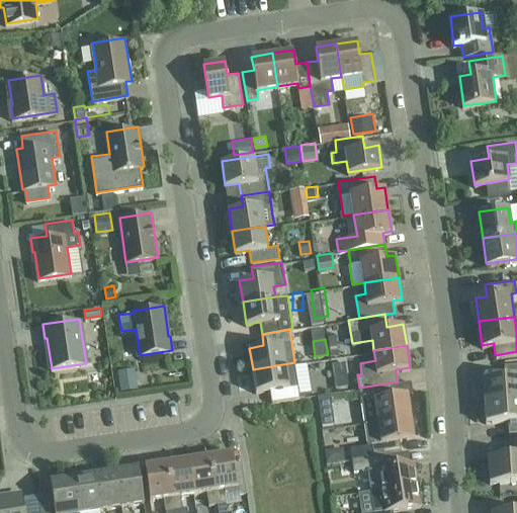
[(345,360),(333,362),(335,374),(347,372),(345,360)]
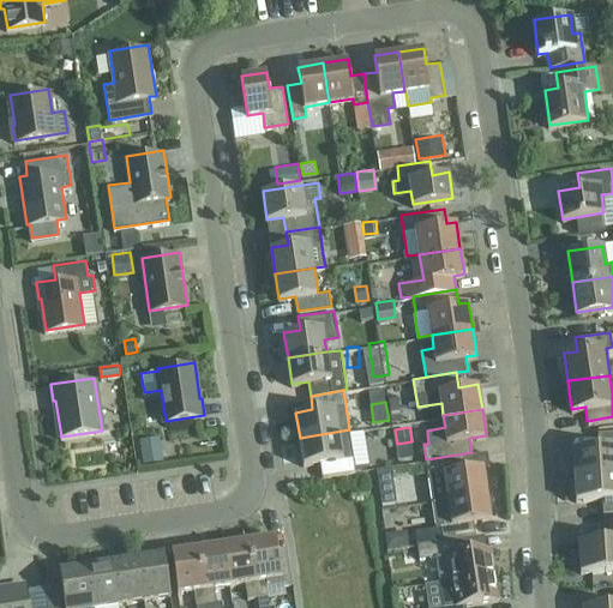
[(349,429),(300,438),(304,463),(320,461),(323,475),(355,470),(349,429)]
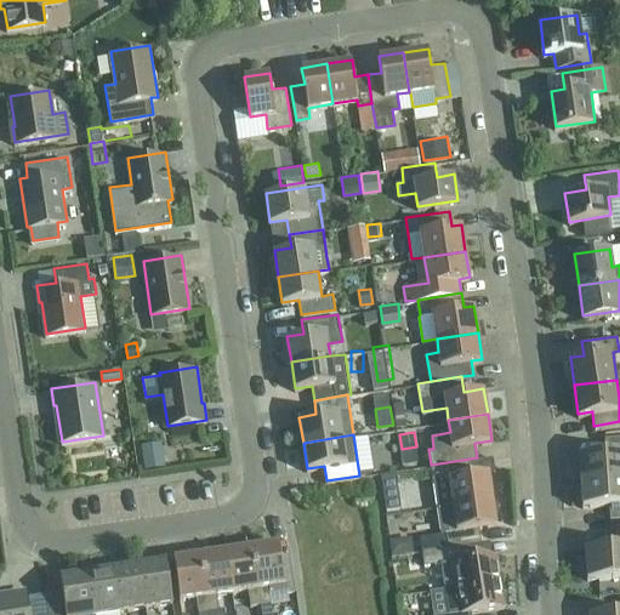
[(579,453),(581,478),(619,476),(619,434),(604,436),(606,450),(579,453)]
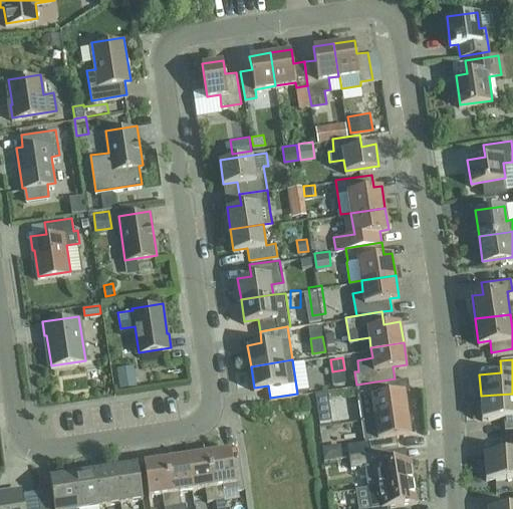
[(135,364),(117,366),(119,385),(137,383),(135,364)]
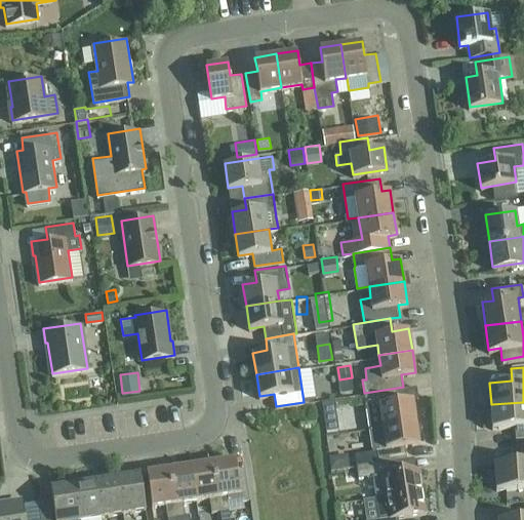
[(364,393),(369,427),(416,420),(413,398),(399,400),(397,388),(364,393)]
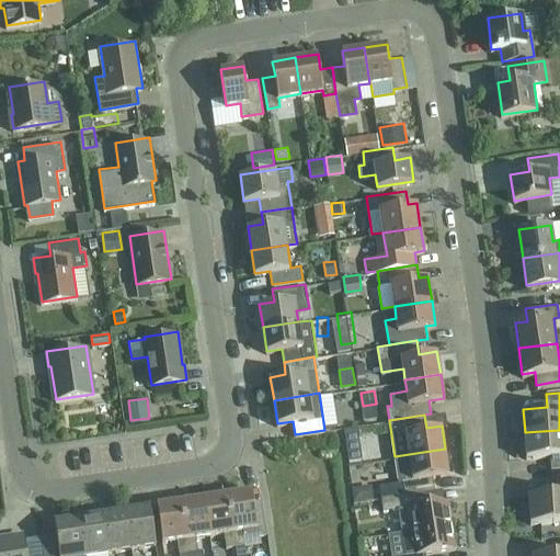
[(357,427),(344,429),(349,458),(362,457),(357,427)]
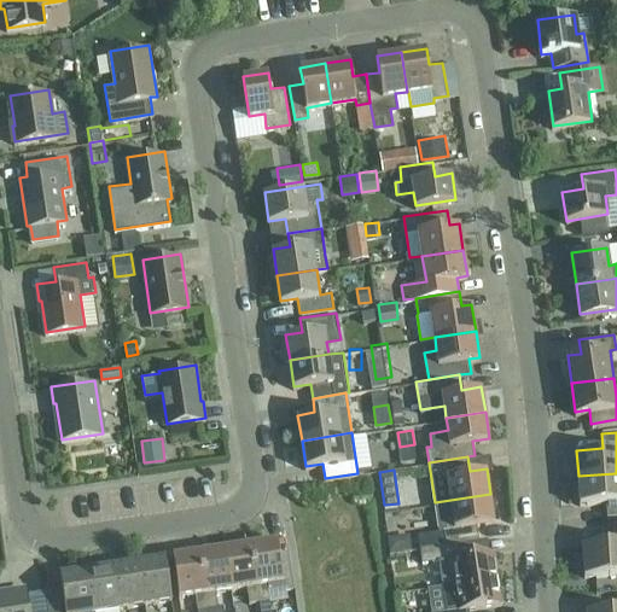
[(415,494),(432,490),(430,473),(412,478),(415,494)]
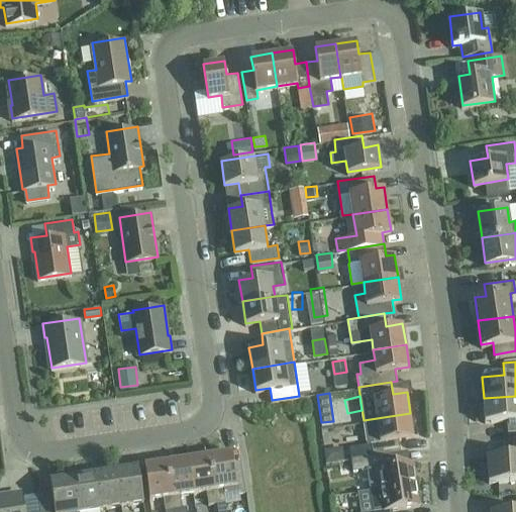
[(515,396),(484,398),(485,420),(507,419),(508,430),(515,429),(515,396)]
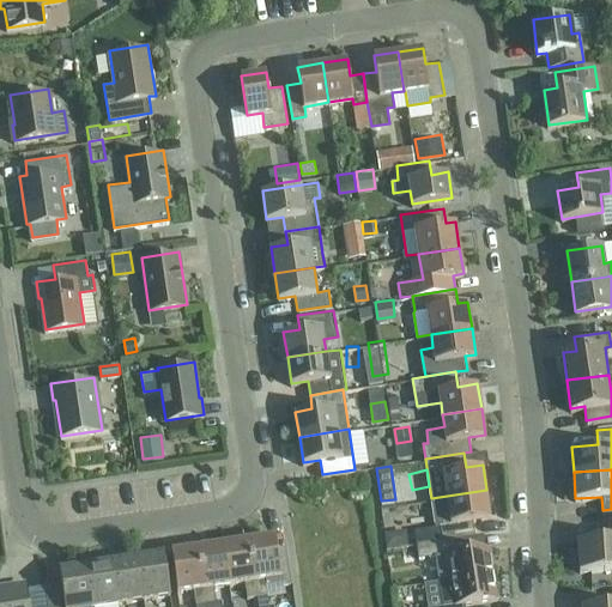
[(486,490),(431,498),(435,524),(440,523),(442,538),(476,533),(473,519),(490,516),(486,490)]
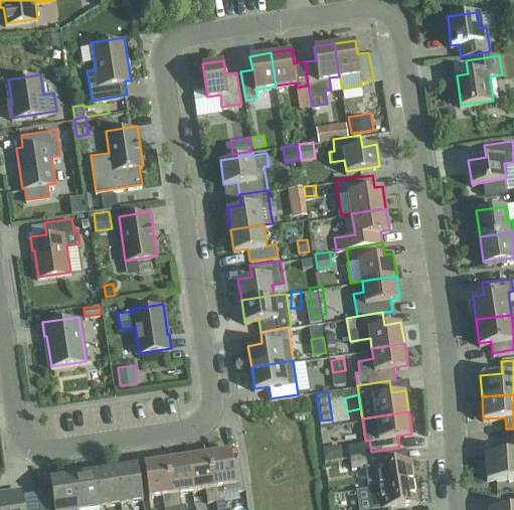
[(327,437),(340,434),(337,419),(324,421),(327,437)]
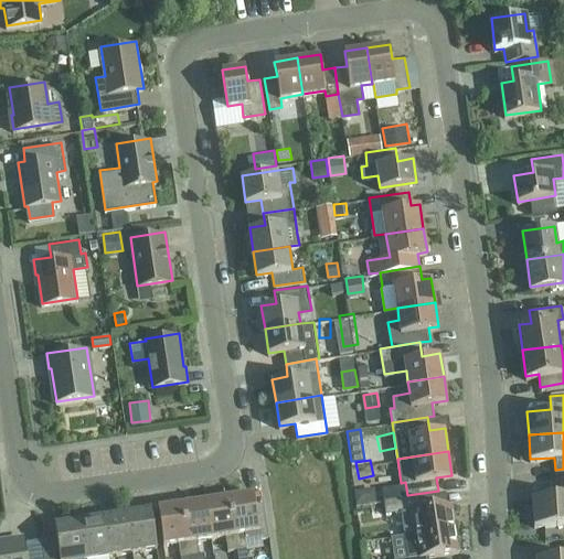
[(563,477),(560,479),(561,494),(532,496),(534,525),(563,522),(563,477)]
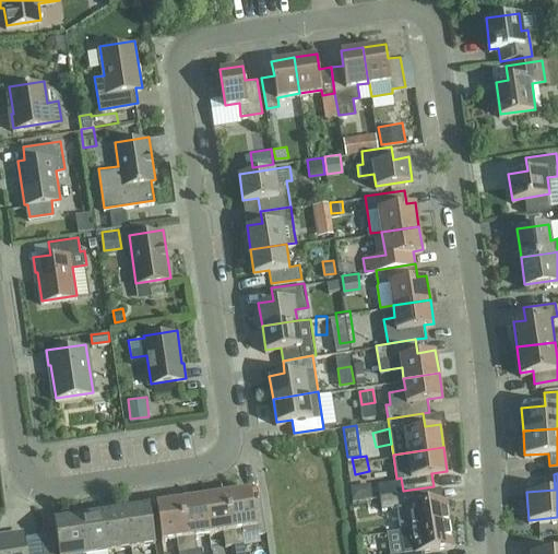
[(352,485),(354,499),(372,496),(370,482),(352,485)]
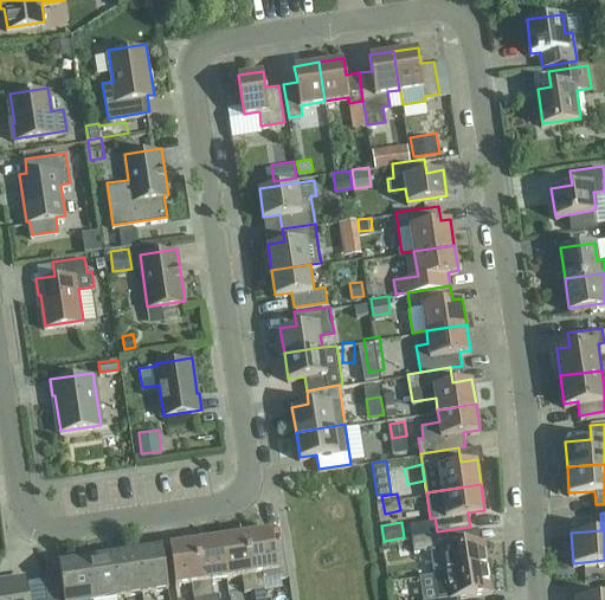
[(246,531),(255,587),(264,586),(262,571),(278,568),(280,575),(289,574),(283,537),(274,539),(272,528),(246,531)]
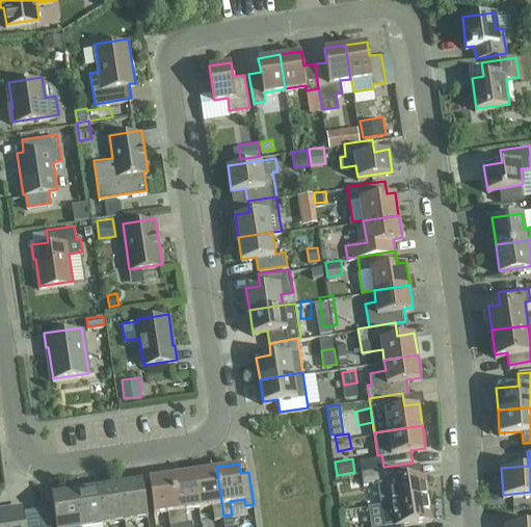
[(388,479),(391,500),(429,495),(426,473),(397,477),(396,466),(363,470),(364,483),(388,479)]
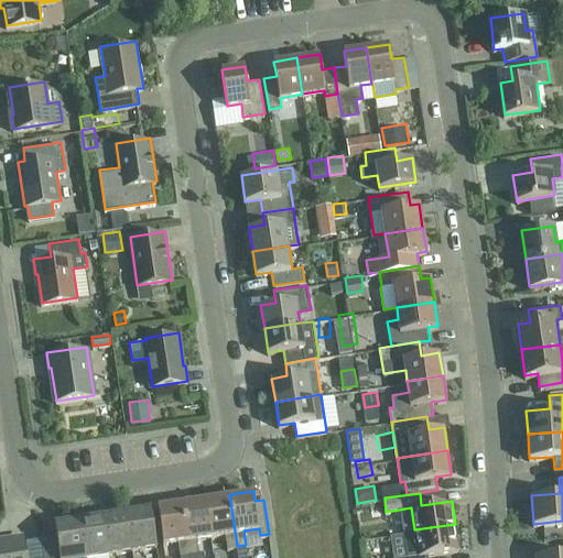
[(229,494),(205,498),(212,535),(225,533),(227,548),(237,546),(229,494)]
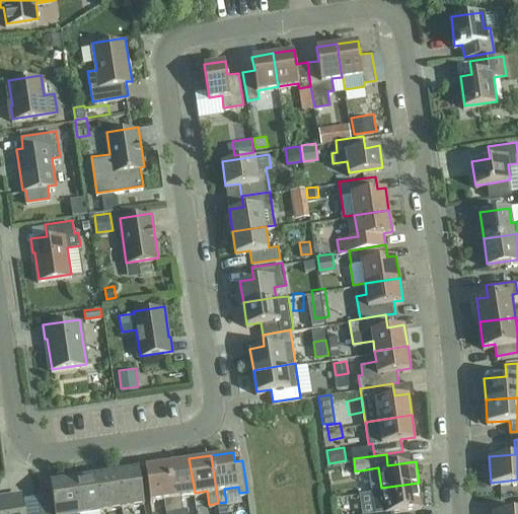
[(189,458),(167,462),(174,513),(189,513),(188,508),(183,509),(181,495),(195,493),(189,458)]
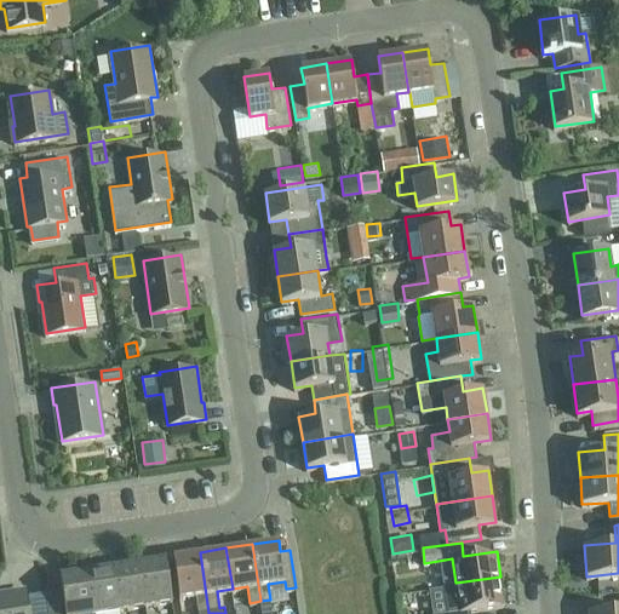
[(208,613),(200,552),(173,556),(179,597),(196,595),(199,613),(208,613)]
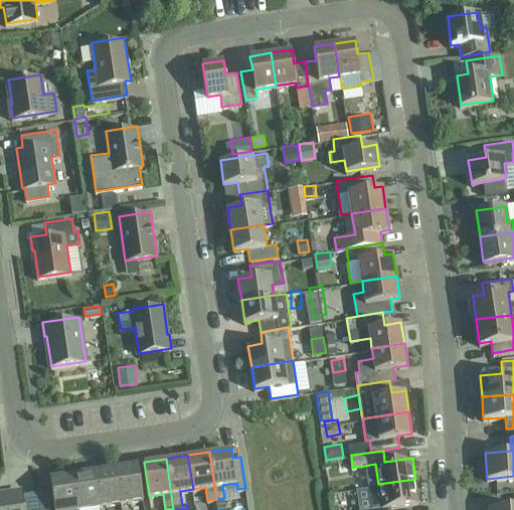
[(138,462),(117,466),(122,501),(144,498),(138,462)]
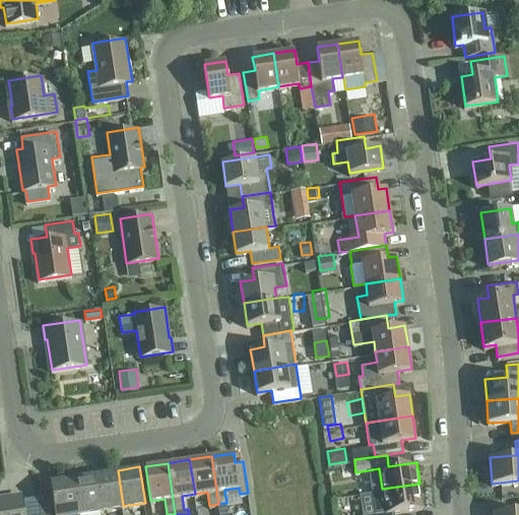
[(118,470),(94,473),(101,509),(123,506),(118,470)]
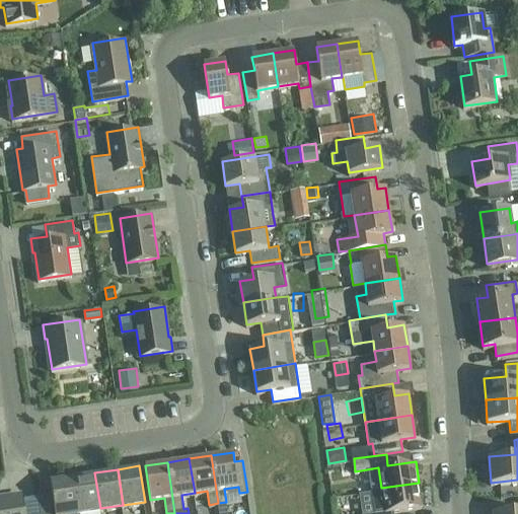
[(94,472),(72,475),(78,512),(100,508),(94,472)]
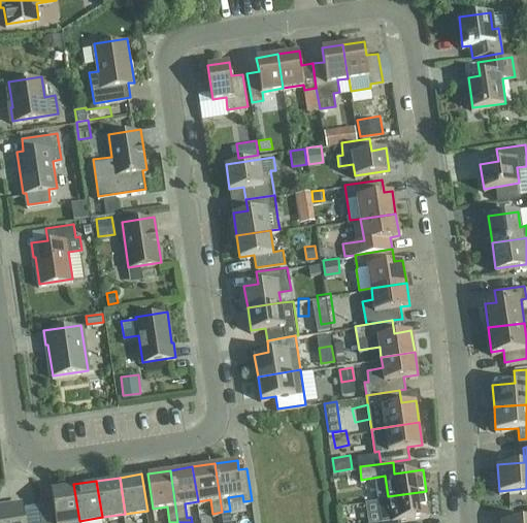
[(64,522),(79,521),(73,484),(52,488),(54,499),(39,501),(42,522),(64,522)]
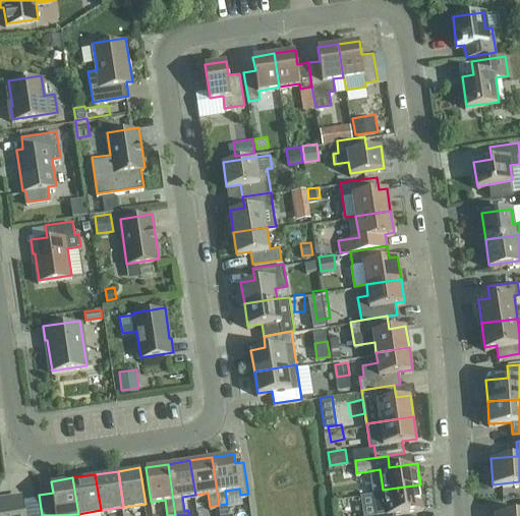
[(420,484),(383,490),(386,512),(363,515),(362,515),(397,515),(396,511),(423,507),(420,484)]
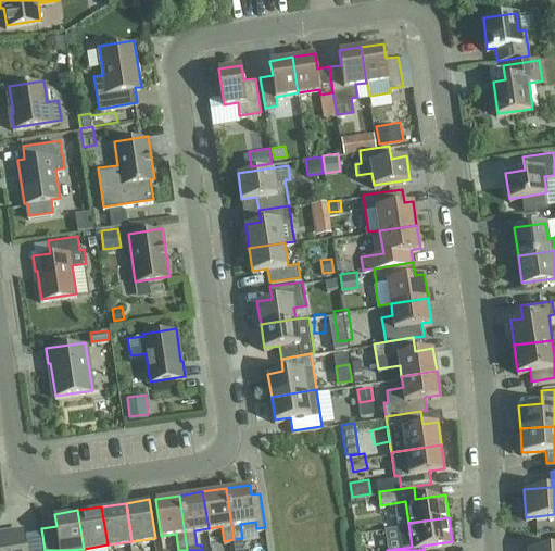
[(0,534),(0,550),(28,550),(26,533),(25,526),(3,529),(4,534),(0,534)]
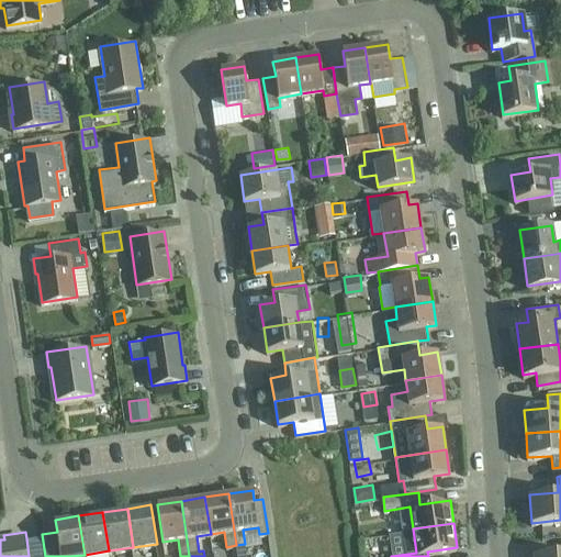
[(44,556),(41,536),(26,538),(29,556),(44,556)]
